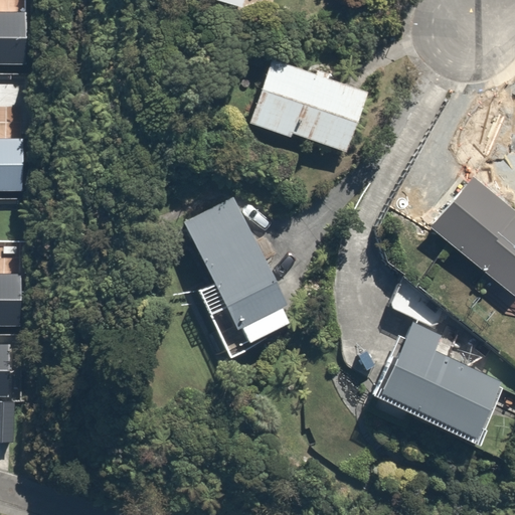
[(25,11),(0,10),(0,62),(23,63),(25,11)]
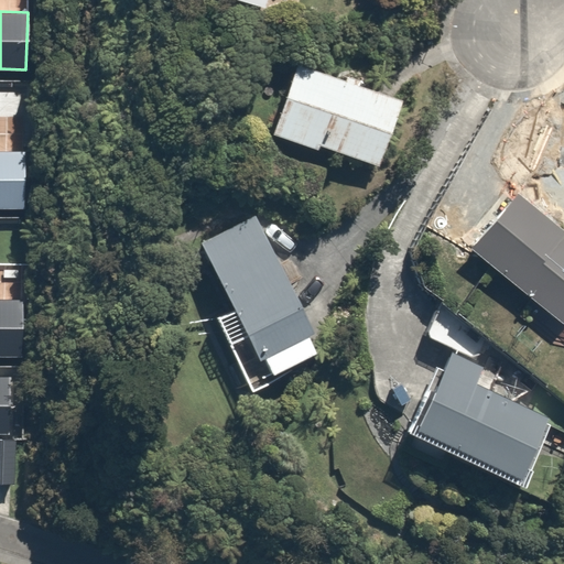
[(275,136),(323,151),(324,148),(386,169),(410,97),(301,61),(275,136)]
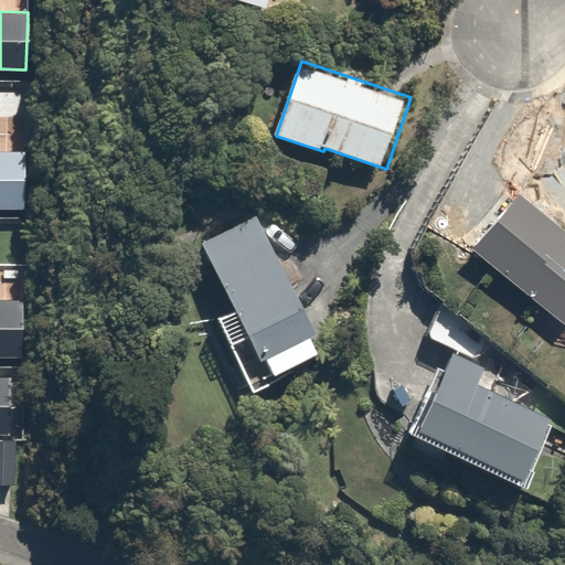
[(0,208),(23,209),(25,151),(0,150),(0,208)]
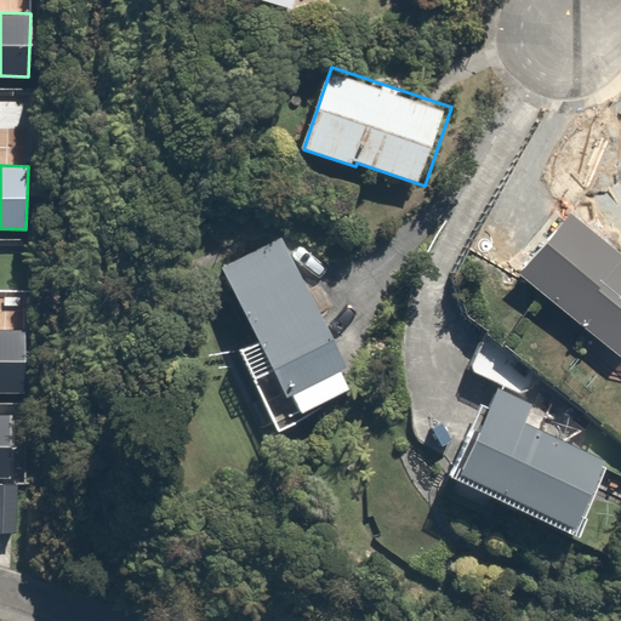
[(620,248),(575,209),(522,273),(620,357),(620,248)]
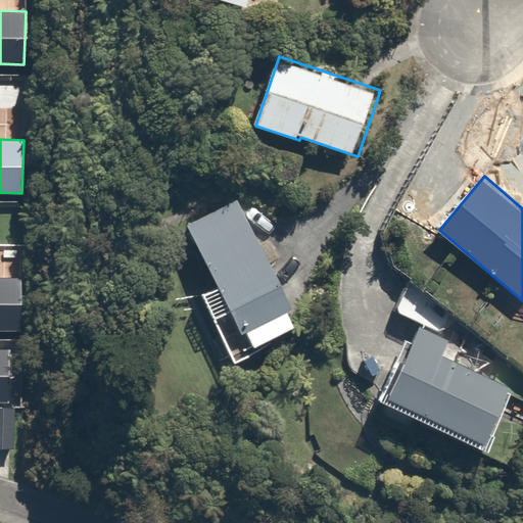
[(304,325),(248,202),(190,229),(218,288),(204,294),(233,358),(304,325)]
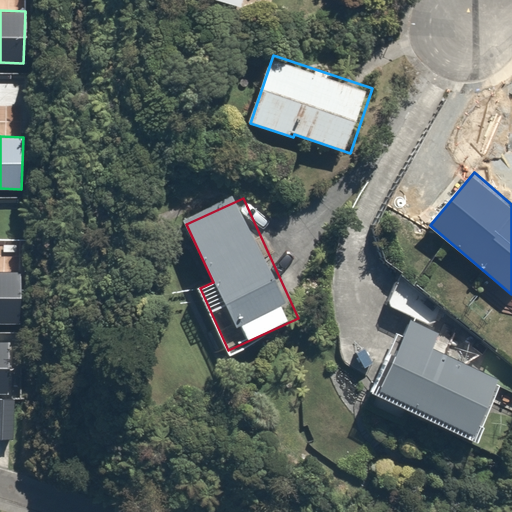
[(0,323),(18,324),(21,272),(0,270),(0,323)]
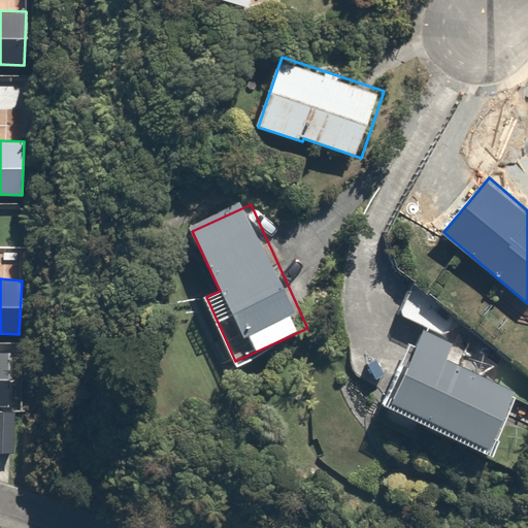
[(411,341),(382,401),(496,458),(527,395),(460,362),(468,347),(426,326),(417,344),(411,341)]
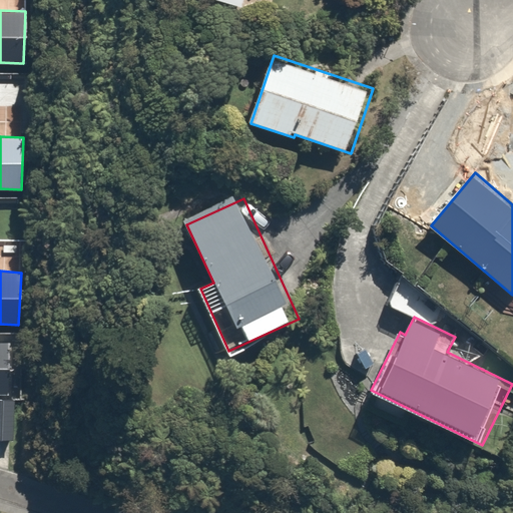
[(0,440),(11,441),(13,400),(0,399),(0,440)]
